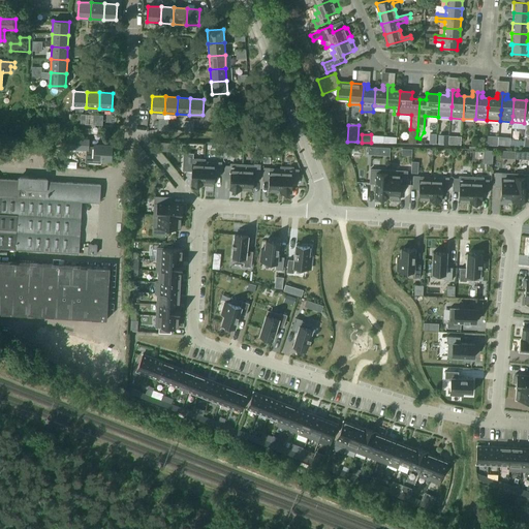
[(438,145),(447,145),(447,136),(438,135),(438,145)]
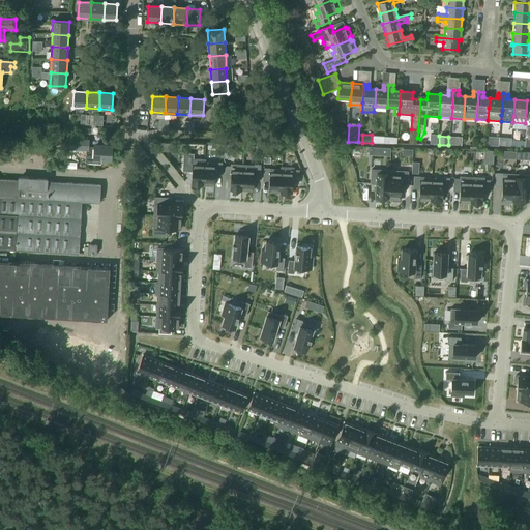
[(449,136),(449,145),(460,145),(461,137),(449,136)]
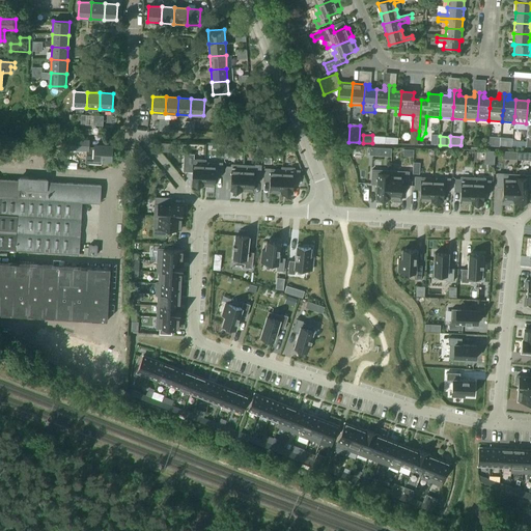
[(89,140),(67,140),(67,150),(89,151),(89,140)]
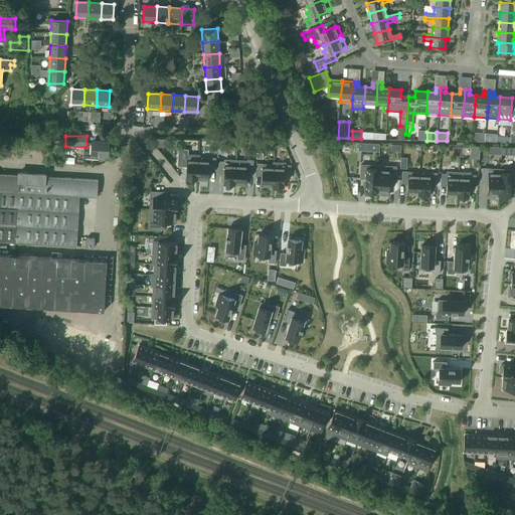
[(148,137),(147,137),(155,147),(161,147),(161,138),(148,137)]
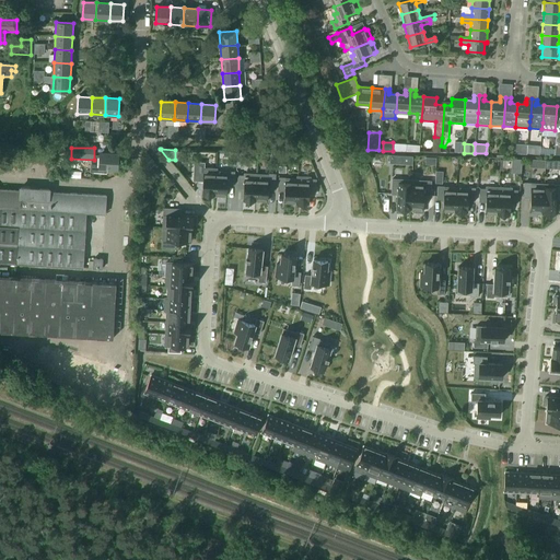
[(123,161),(123,155),(117,155),(117,154),(101,153),(100,160),(95,160),(94,173),(106,174),(106,168),(117,168),(117,161),(123,161)]
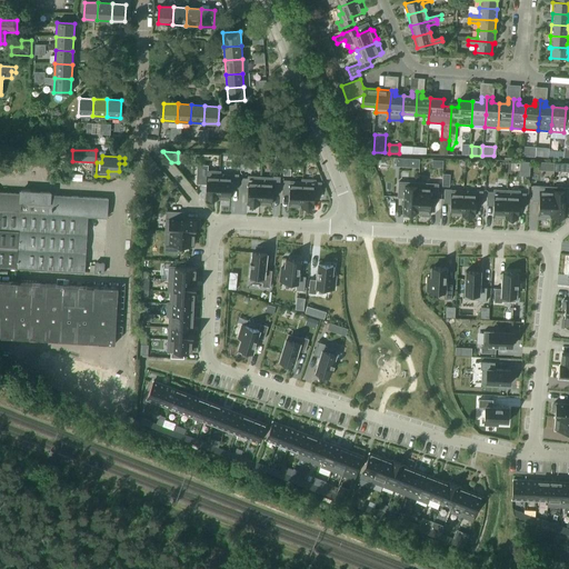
[(150,158),(149,173),(161,173),(161,172),(150,158)]
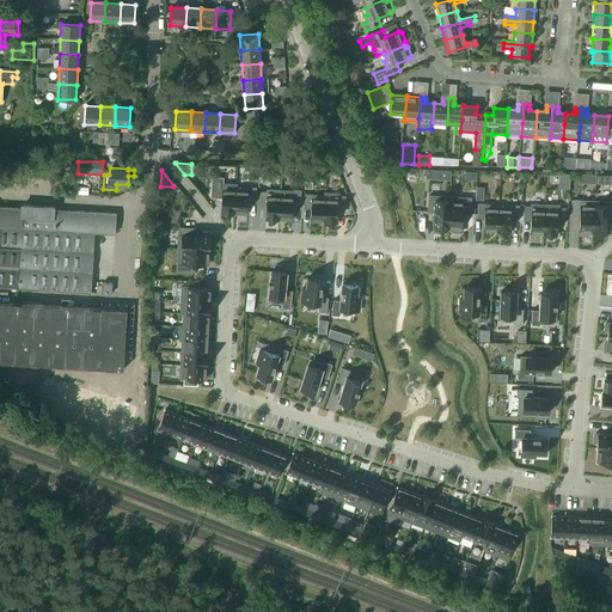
[(439,171),(439,179),(451,181),(452,171),(439,171)]
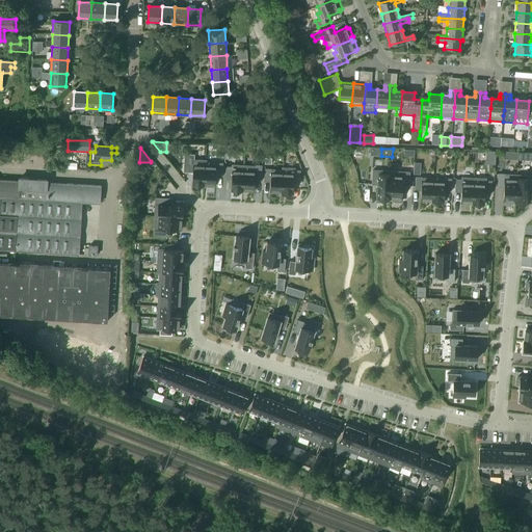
[(187,159),(186,173),(193,173),(192,186),(205,187),(205,185),(204,185),(205,163),(206,163),(206,160),(193,160),(193,159),(187,159)]
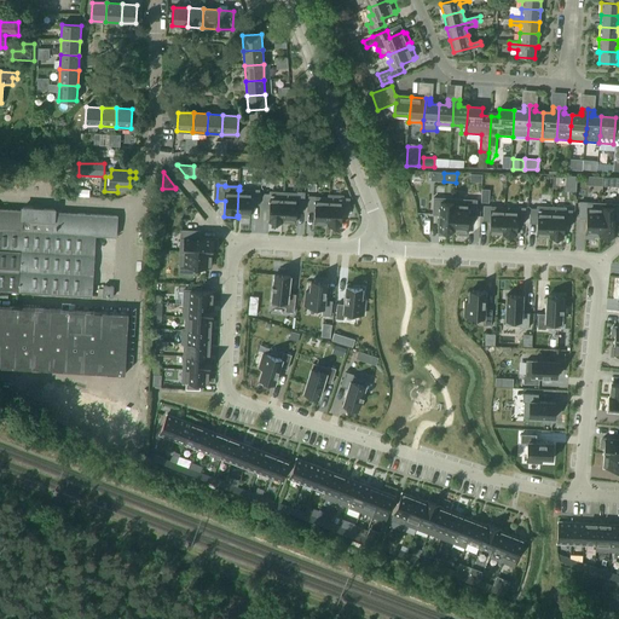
[(238,190),(237,215),(238,215),(250,217),(252,204),(259,206),(260,190),(252,189),(252,191),(239,190),(238,190)]
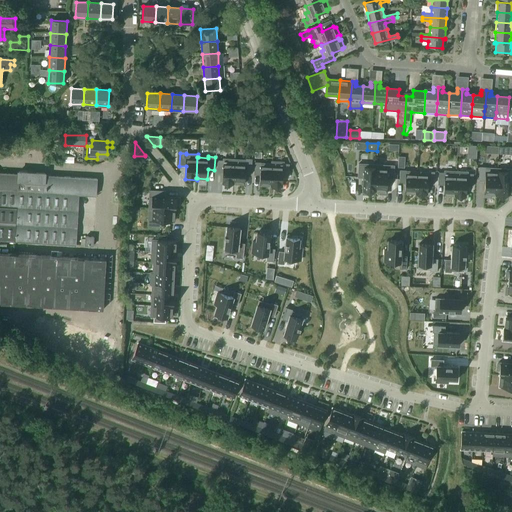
[(235,160),(233,183),(234,183),(245,184),(245,174),(251,175),(252,163),(252,159),(246,158),(246,160),(235,160)]
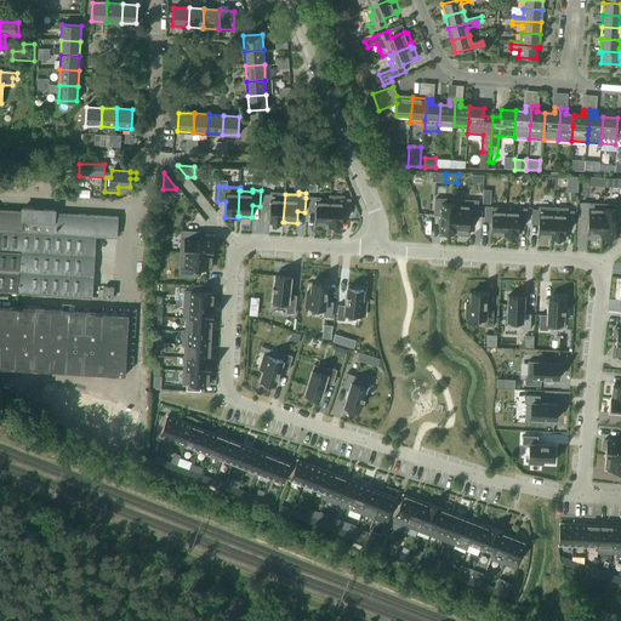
[(263,194),(263,210),(271,210),(269,223),(284,224),(284,222),(283,222),(285,194),(272,193),(271,194),(263,194)]
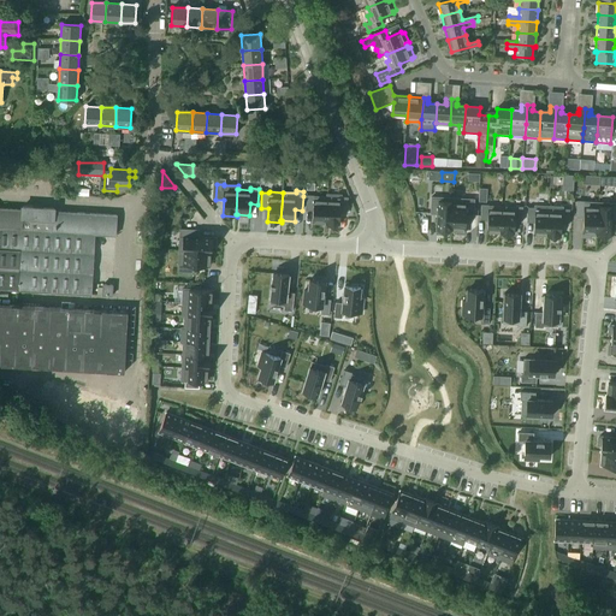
[(307,195),(306,211),(313,211),(313,223),(325,223),(326,223),(327,197),(314,196),(314,195),(307,195)]
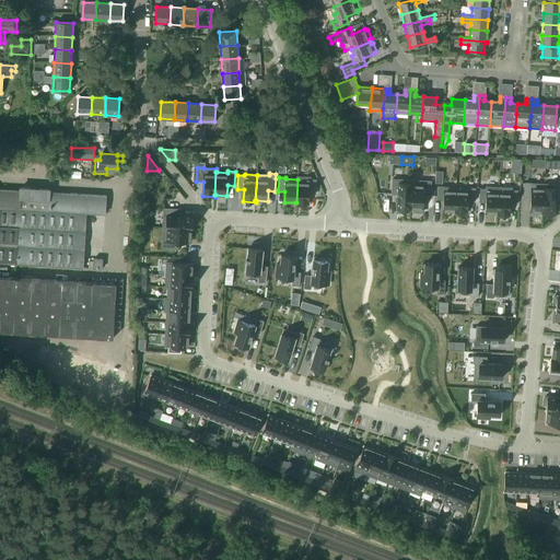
[(295,202),(295,205),(308,205),(310,193),(316,194),(317,179),(310,179),(310,177),(298,177),(298,179),(296,202),(295,202)]
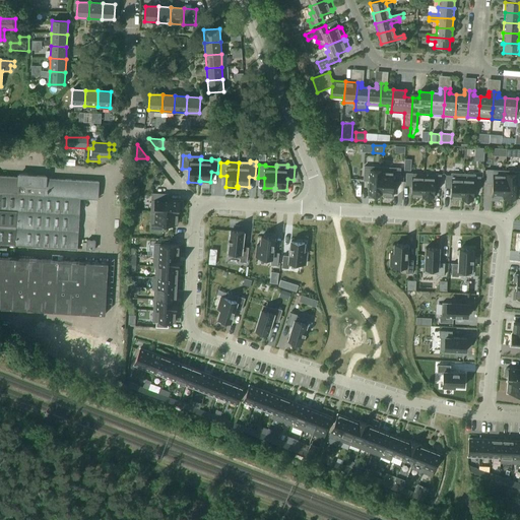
[(364,167),(364,180),(370,180),(369,192),(369,197),(376,198),(376,195),(381,195),(382,168),(364,167)]
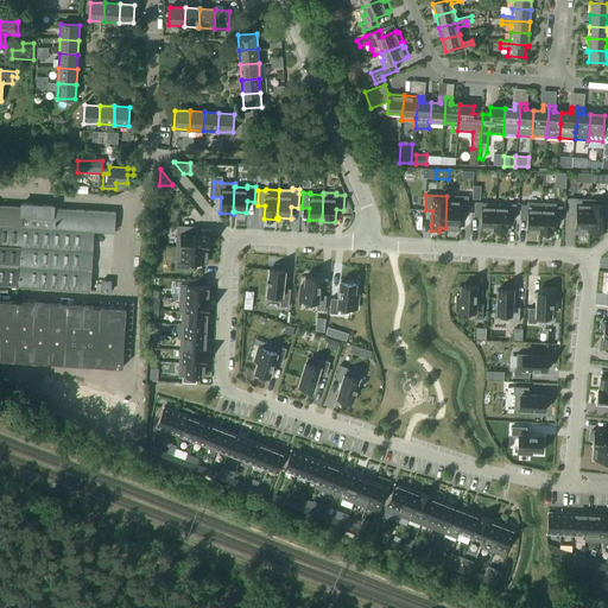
[(447,196),(445,228),(451,229),(451,230),(460,230),(460,225),(461,213),(468,213),(468,197),(447,196)]
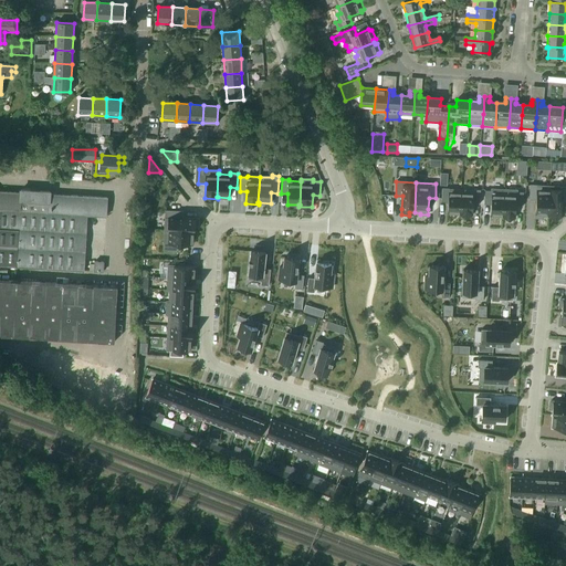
[(530,186),(530,200),(536,200),(536,205),(535,212),(535,218),(543,218),(543,215),(548,216),(549,187),(530,186)]
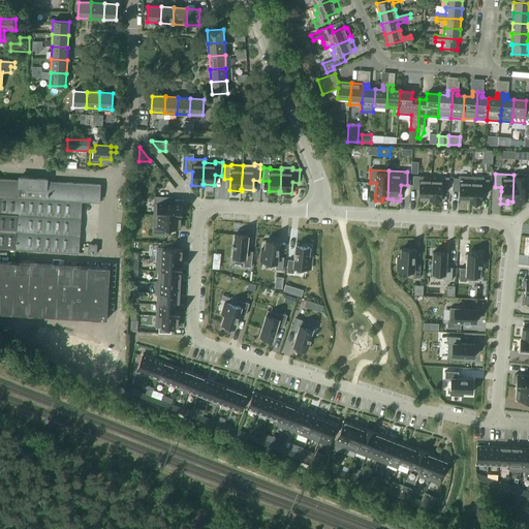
[(512,201),(512,203),(518,203),(518,206),(525,206),(525,200),(526,188),(528,188),(528,175),(514,175),(512,201)]
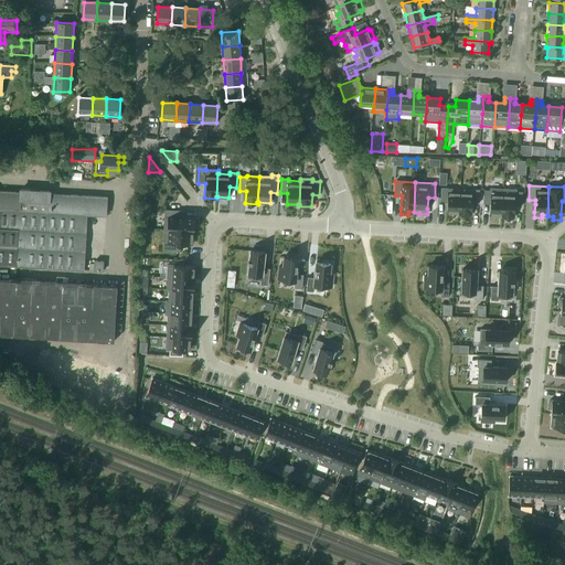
[(441,188),(440,202),(447,202),(447,213),(459,213),(460,190),(448,189),(448,188),(441,188)]
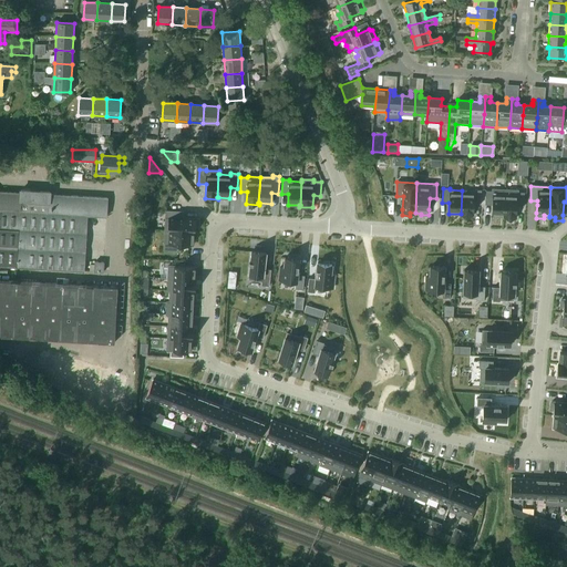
[(461,214),(460,216),(473,216),(474,204),(481,205),(482,191),(474,189),(474,192),(462,191),(461,214)]
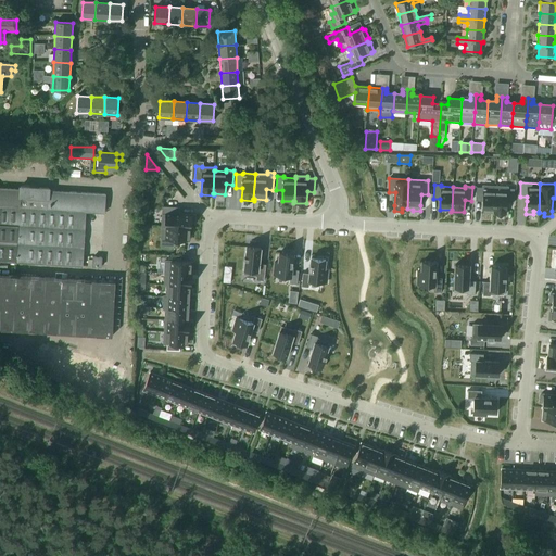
[(477,187),(476,201),(482,201),(482,212),(493,212),(494,212),(495,187),(483,186),(483,187),(477,187)]
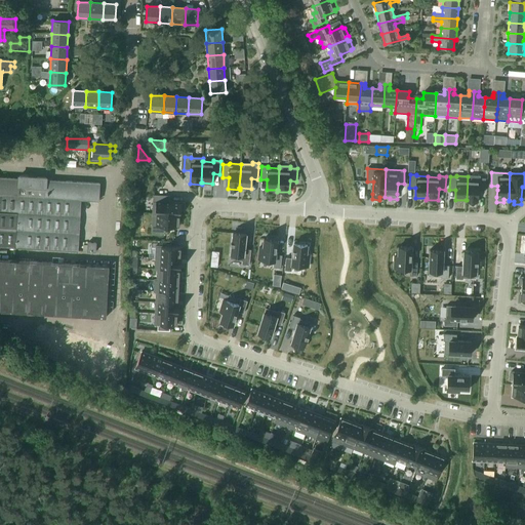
[(18,178),(0,177),(0,246),(78,250),(81,200),(98,200),(99,183),(46,180),(46,177),(18,176),(18,178)]
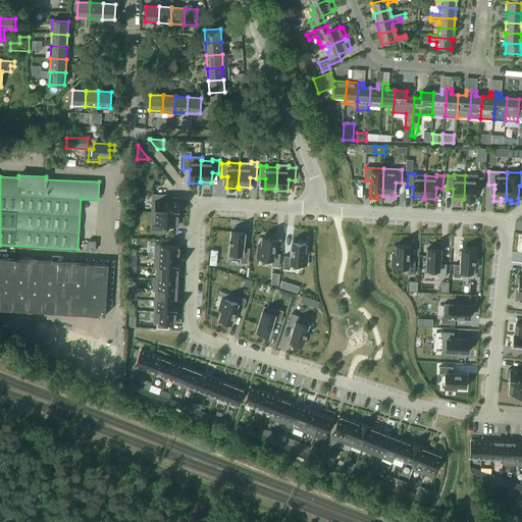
[(463,199),(463,201),(475,201),(476,190),(482,191),(482,177),(476,177),(476,175),(465,175),(464,199),(463,199)]
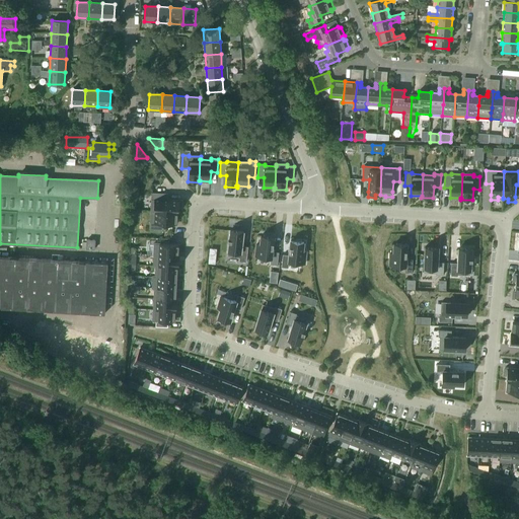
[(152,193),(151,211),(177,213),(178,213),(178,208),(181,208),(181,201),(168,200),(166,200),(166,194),(152,193)]
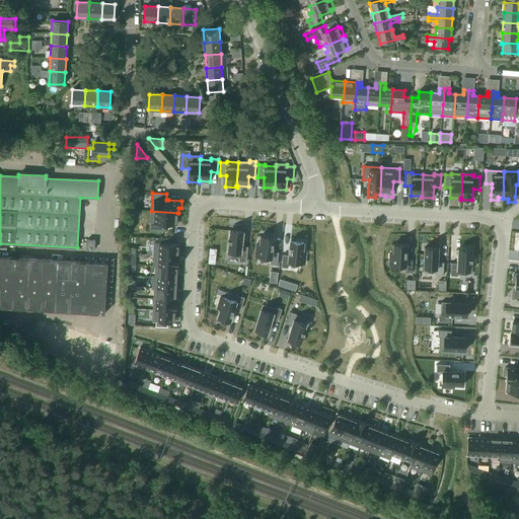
[(151,211),(150,229),(163,230),(164,219),(177,219),(177,213),(151,211)]
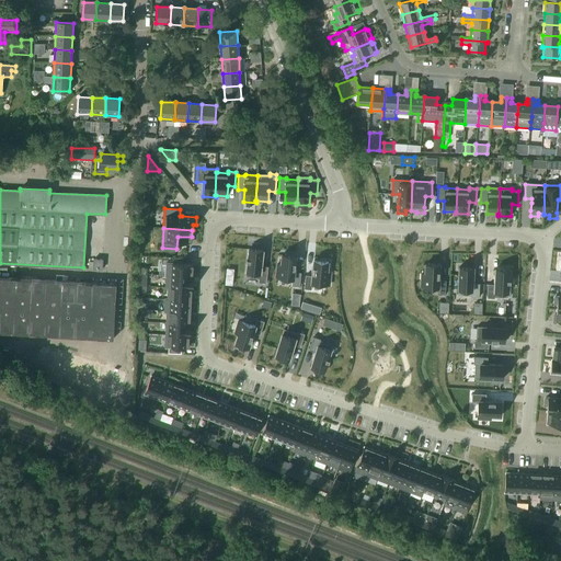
[(249,249),(245,277),(260,278),(259,283),(266,284),(268,267),(261,266),(263,251),(249,249)]
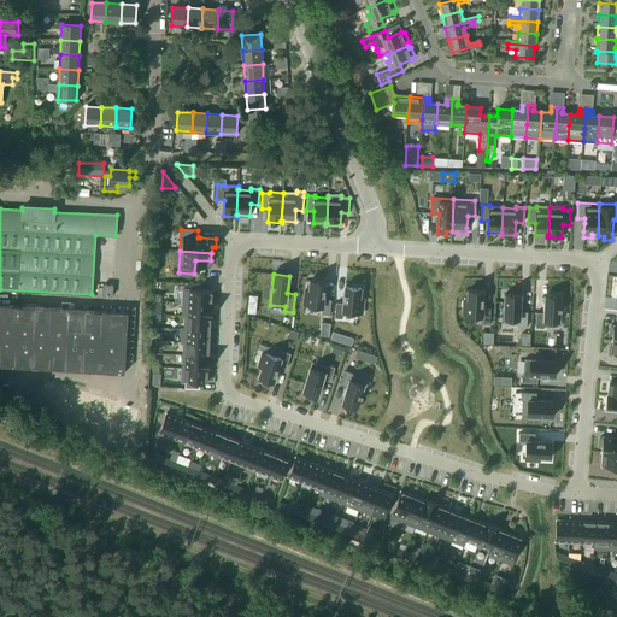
[(305,291),(304,305),(322,307),(322,315),(330,315),(331,300),(324,299),(327,282),(310,280),(309,291),(305,291)]
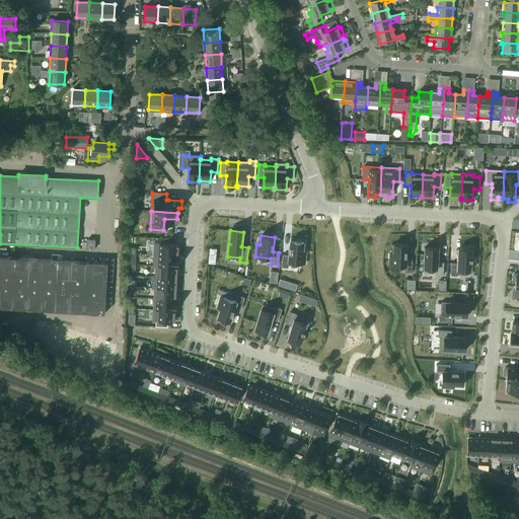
[(94,249),(95,240),(87,239),(86,248),(94,249)]
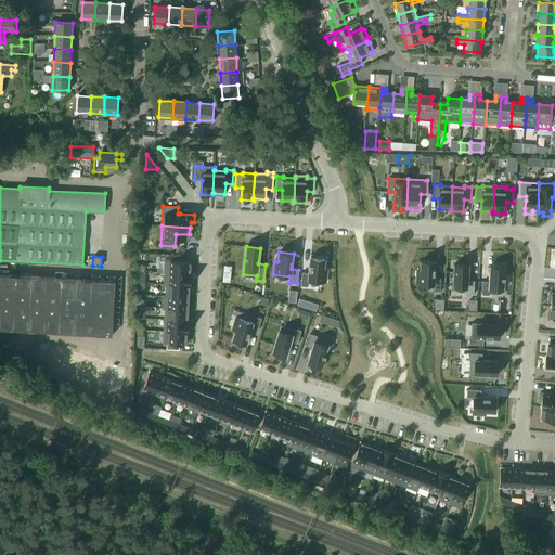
[(302,272),(301,285),(309,286),(309,281),(323,282),(325,258),(310,256),(308,272),(302,272)]
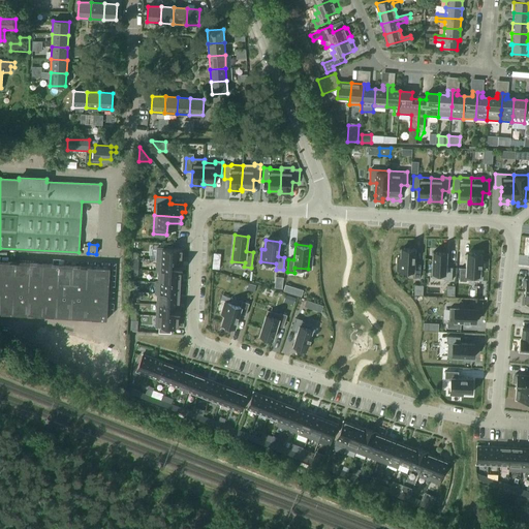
[(157,248),(157,259),(182,261),(182,260),(182,249),(157,248)]
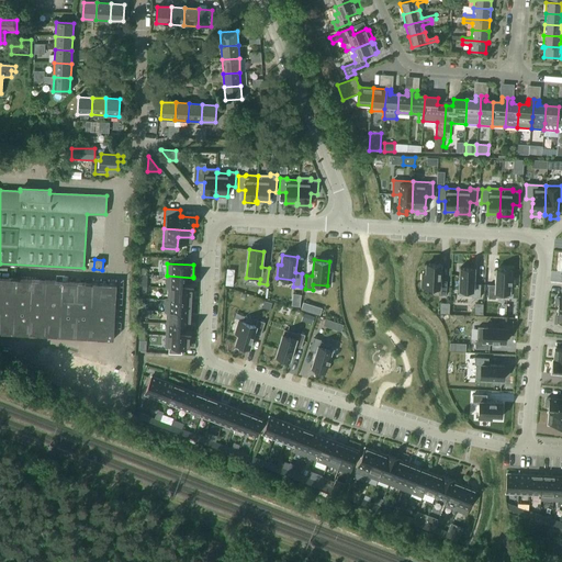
[(422,274),(422,290),(439,291),(439,295),(446,295),(447,281),(440,281),(440,266),(426,265),(426,274),(422,274)]
